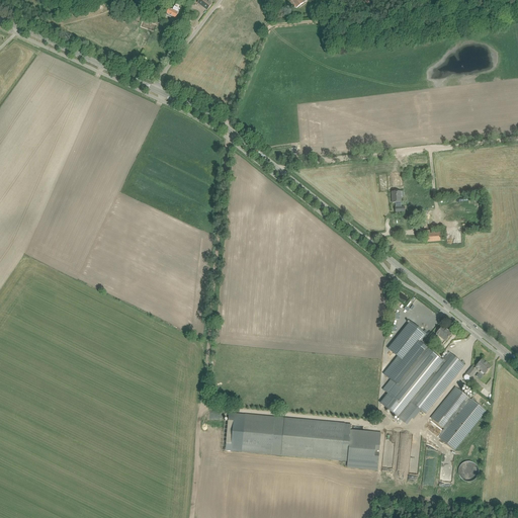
[(199,0),(197,3),(207,10),(212,3),(208,0),(199,0)]
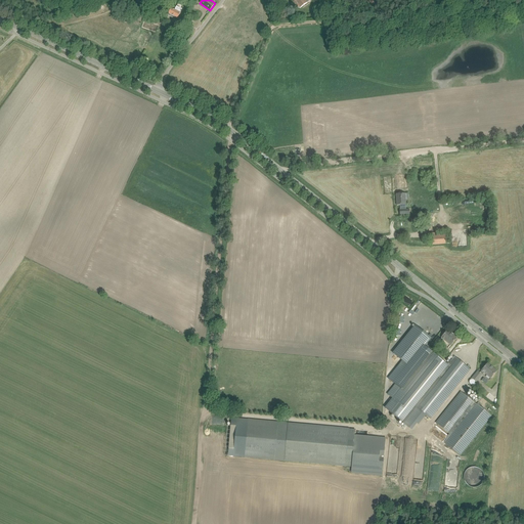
[(293,0),(300,8),(310,0),(293,0)]
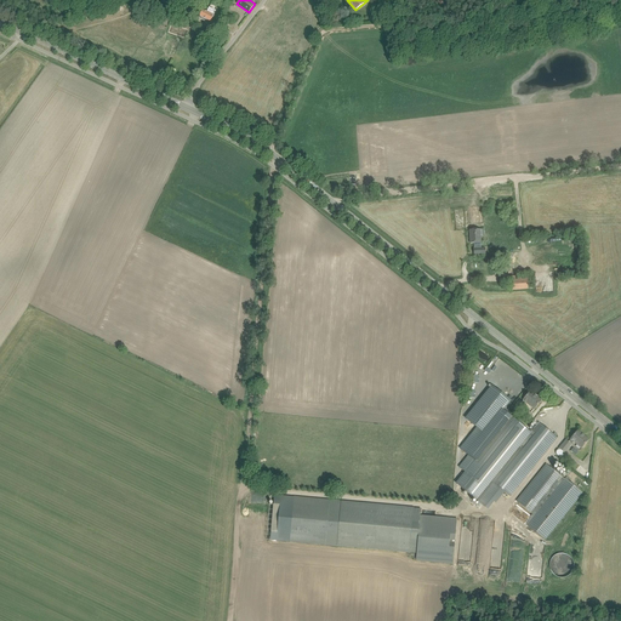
[(209,24),(210,22),(211,22),(214,17),(215,16),(216,15),(216,13),(217,11),(214,10),(216,6),(211,4),(206,12),(203,11),(200,16),(205,20),(205,21),(205,23),(208,24),(209,24)]
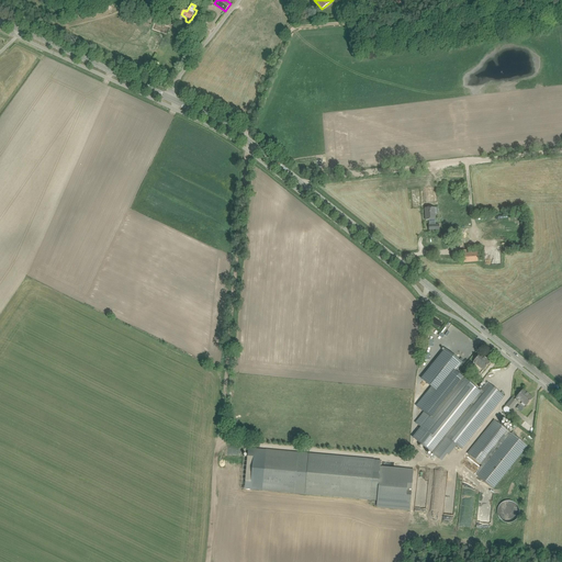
[(146,21),(153,22),(156,12),(149,11),(146,21)]
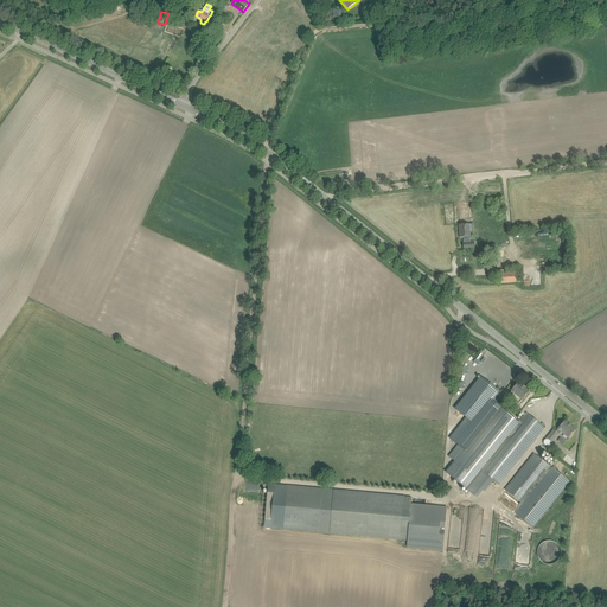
[(470,224),(459,224),(460,238),(464,237),(464,243),(462,243),(464,249),(474,248),(474,243),(471,243),(470,237),(471,237),(470,224)]
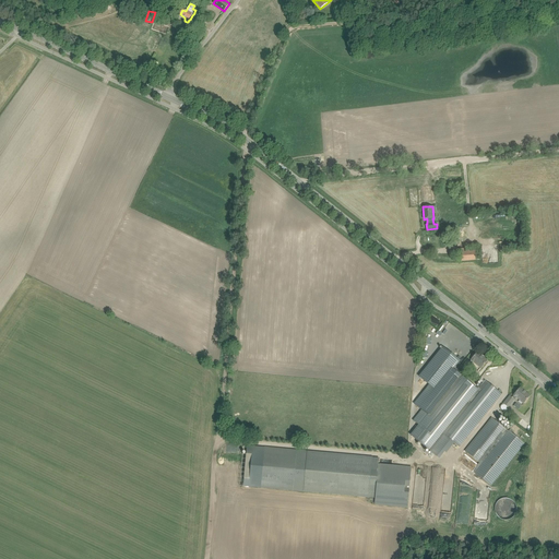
[(465,249),(460,249),(460,261),(465,261),(472,261),(475,261),(475,248),(465,249)]
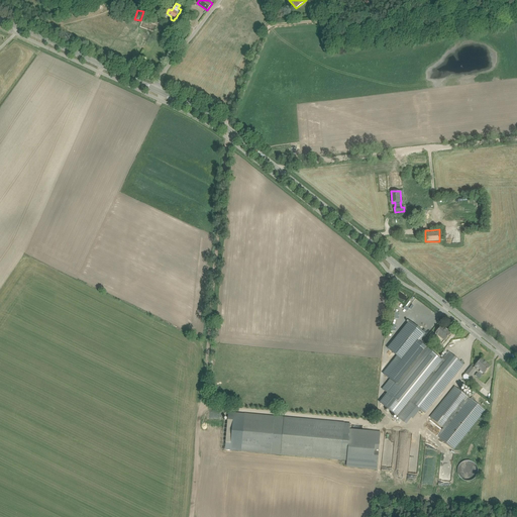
[(388,394),(380,403),(396,416),(409,400),(441,359),(419,341),(425,333),(410,321),(388,349),(398,356),(384,375),(390,380),(383,390),(388,394)]
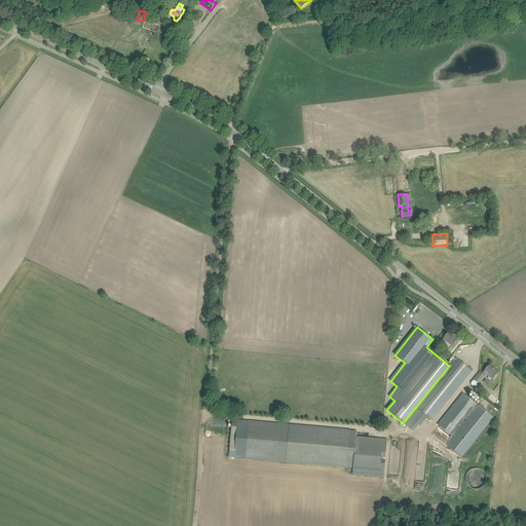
[(449,332),(446,336),(443,339),(442,340),(440,339),(436,343),(441,347),(445,343),(446,341),(452,346),(458,339),(449,332)]
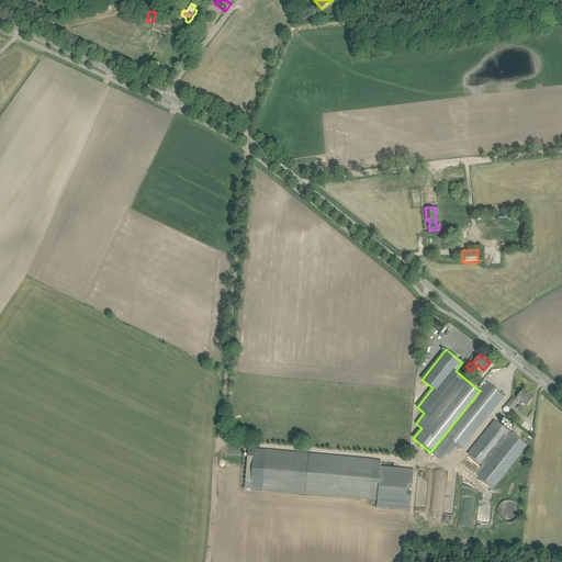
[(445,435),(453,442),(456,444),(457,446),(462,449),(501,400),(504,396),(487,382),(486,383),(484,386),(480,391),(445,435)]
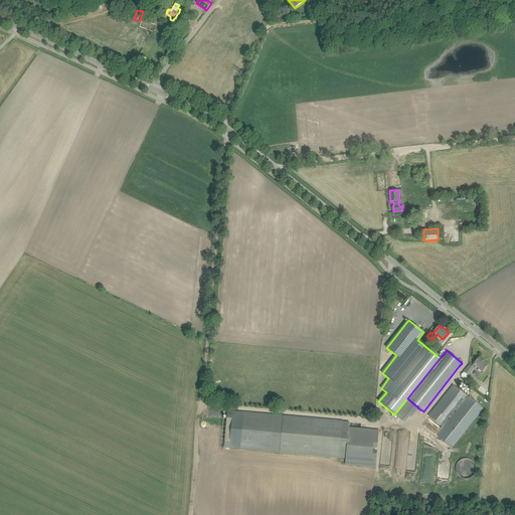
[(463,373),(461,374),(462,377),(466,380),(468,377),(467,376),(468,375),(474,368),(476,366),(482,371),(485,368),(488,365),(479,357),(472,366),(470,364),(467,368),(463,373)]
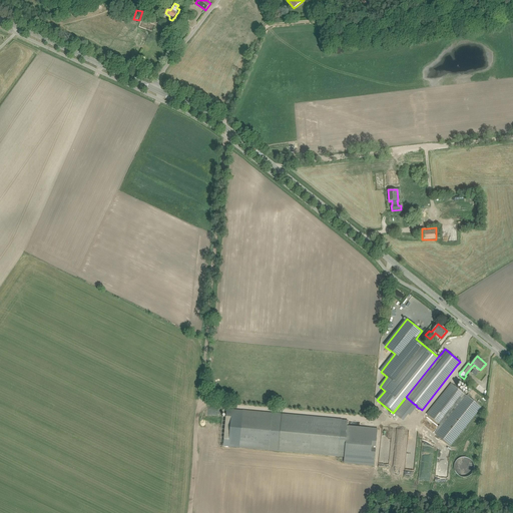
[(451,383),(427,414),(440,425),(438,427),(439,428),(434,433),(450,446),(481,408),(451,383)]
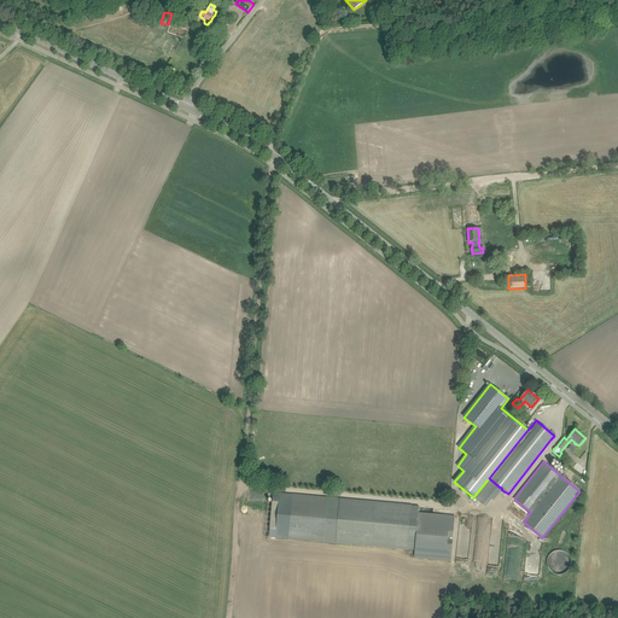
[(339,499),(273,493),(269,538),(336,543),(337,523),(331,523),(333,499),(339,500),(339,499)]
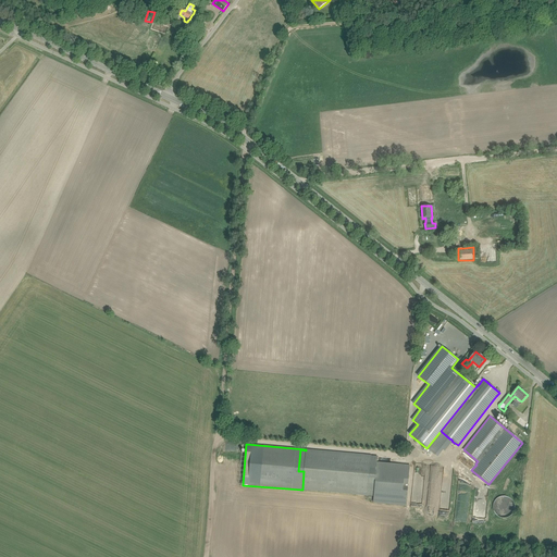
[(304,471),(302,490),(374,496),(375,475),(370,474),(371,457),(371,456),(306,449),(306,450),(300,449),(298,471),(304,471)]
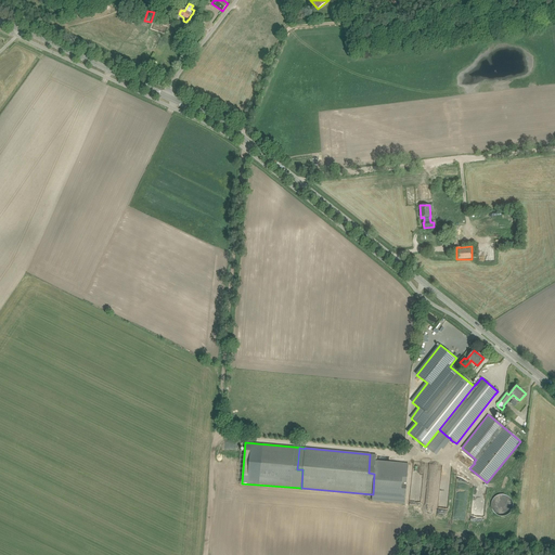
[(457,454),(455,456),(464,465),(466,462),(457,454)]
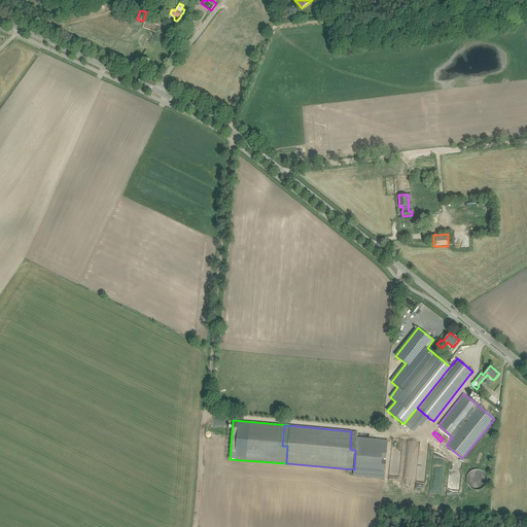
[(357,432),(351,432),(350,449),(355,450),(354,469),(353,476),(384,479),(388,441),(357,437),(357,432)]
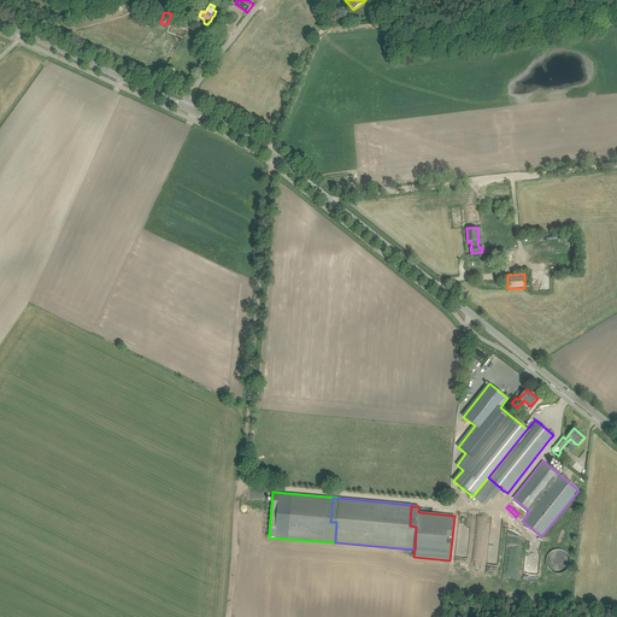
[(554,573),(557,573),(559,573),(562,571),(564,570),(566,569),(568,566),(569,565),(569,563),(569,559),(569,557),(568,556),(566,553),(565,551),(563,550),(560,550),(558,548),(556,550),(553,550),(551,551),(548,553),(547,554),(546,557),(546,559),(546,562),(546,564),(547,566),(548,569),(551,570),(552,571),(554,573)]
